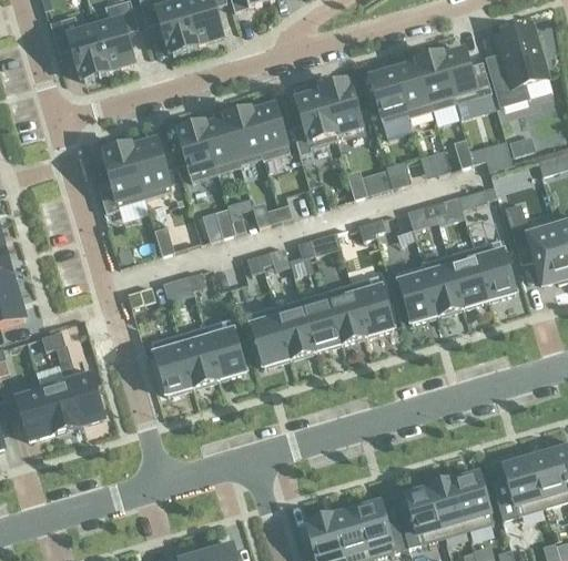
[(93,22),(109,73),(109,70),(134,62),(125,32),(139,29),(130,0),(104,7),(108,18),(93,22)]
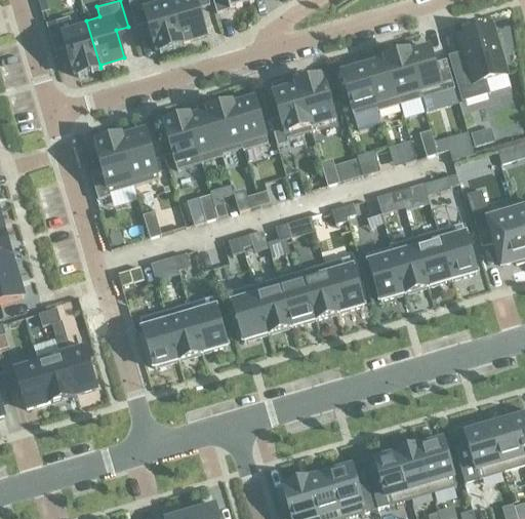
[(182,44),(169,0),(154,0),(129,0),(135,24),(148,21),(156,48),(159,47),(160,50),(182,44)]
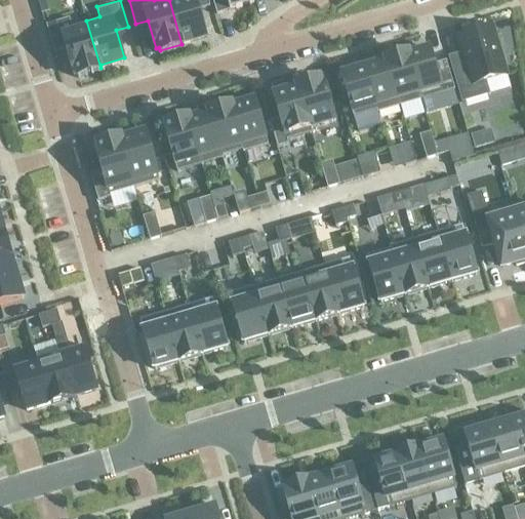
[(169,0),(182,44),(183,43),(183,41),(206,34),(198,6),(210,2),(209,0),(169,0)]
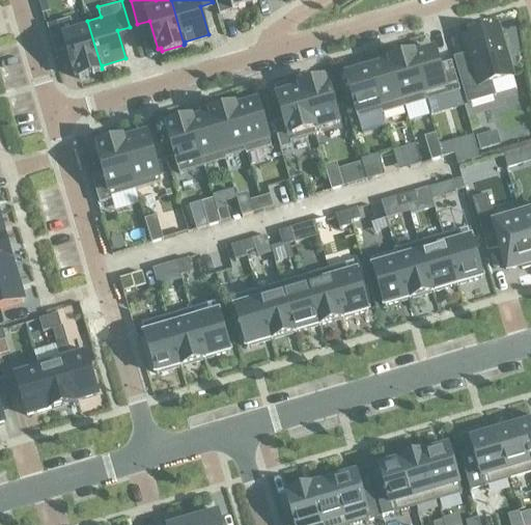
[(230,0),(232,6),(254,0),(216,0),(219,10),(221,10),(218,2),(226,0),(230,0)]
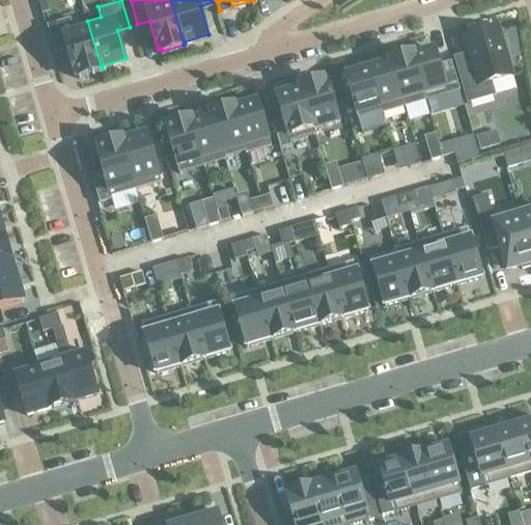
[(75,74),(78,73),(79,75),(102,68),(87,21),(73,25),(71,15),(47,22),(55,49),(66,46),(75,74)]
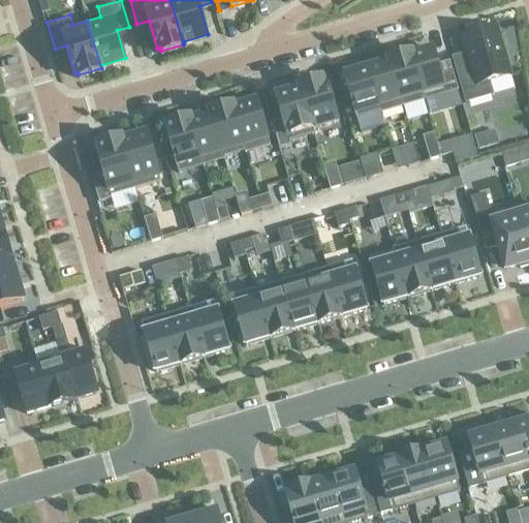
[(510,71),(496,23),(461,33),(466,50),(453,54),(466,98),(493,91),(489,78),(510,71)]
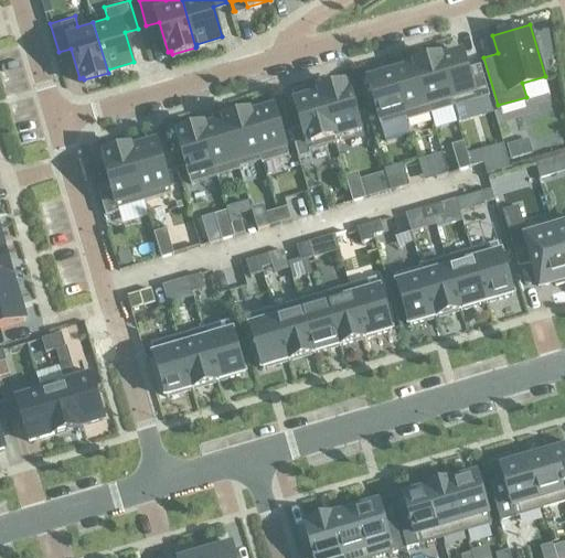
[(438,53),(452,103),(489,93),(480,62),(467,65),(462,49),(439,55),(439,52),(438,53)]
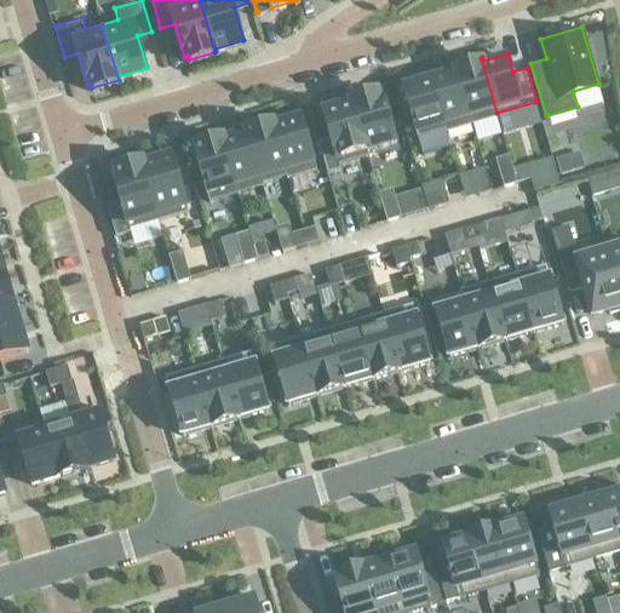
[(481,58),(455,66),(472,121),(497,113),(481,58)]
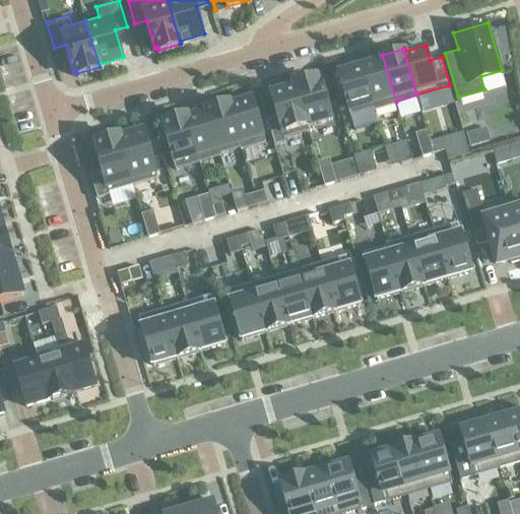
[(382,57),(362,63),(375,108),(396,102),(382,55),(381,55),(382,57)]
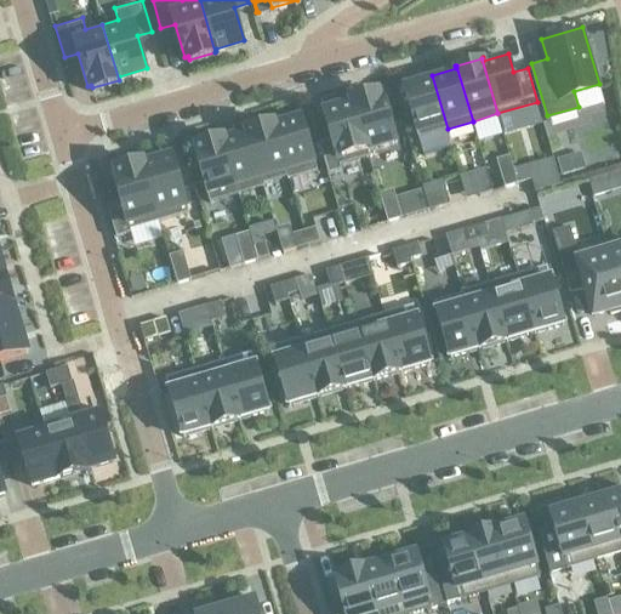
[(448,129),(432,75),(404,84),(419,134),(445,126),(446,129),(448,129)]
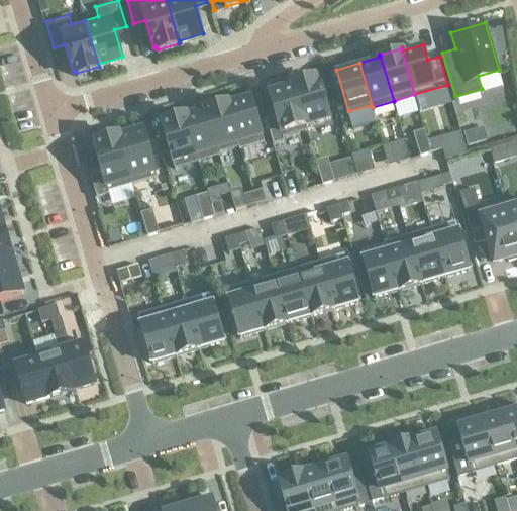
[(292,81),(293,83),(294,83),(305,123),(306,122),(330,115),(318,76),(315,77),(314,74),(292,81)]
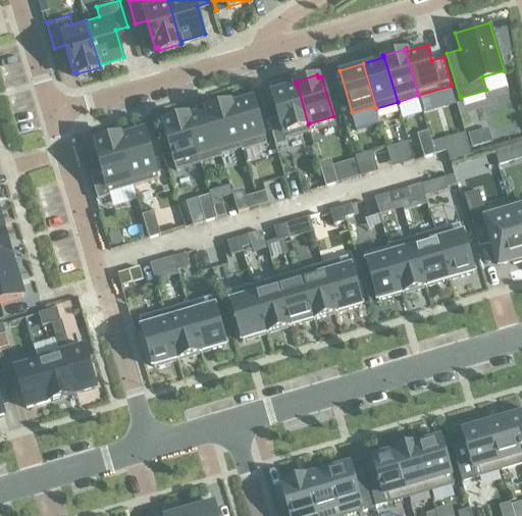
[(310,129),(309,123),(308,124),(297,84),(296,84),(271,91),(278,114),(268,117),(275,143),(286,140),(285,136),(310,129)]
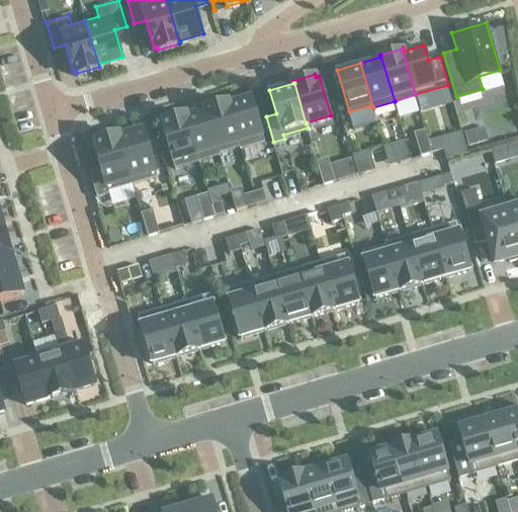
[(264,139),(252,95),(228,102),(241,146),(264,139)]
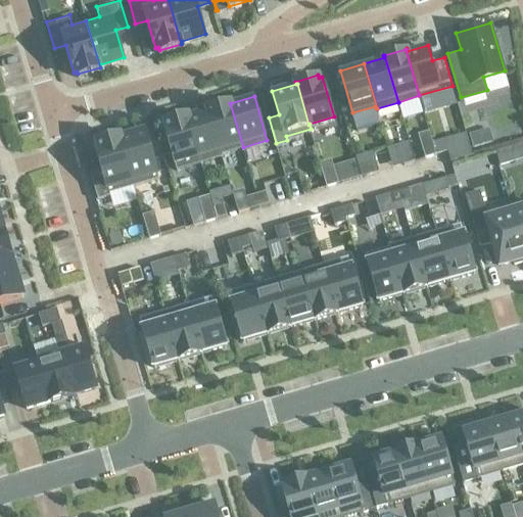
[(230,103),(208,109),(222,153),(223,153),(222,151),(241,145),(242,147),(243,147),(230,103)]
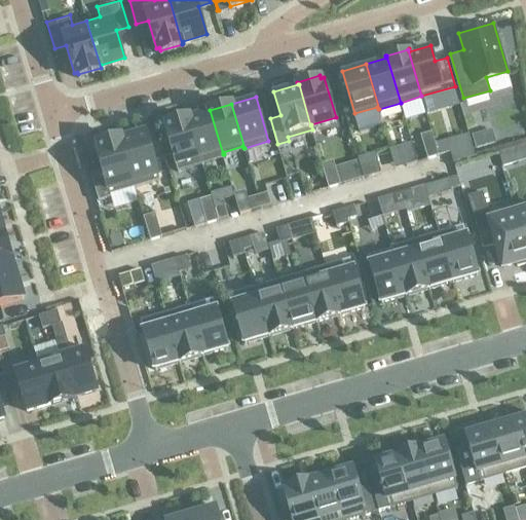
[(223,154),(210,110),(189,116),(201,160),(223,154)]
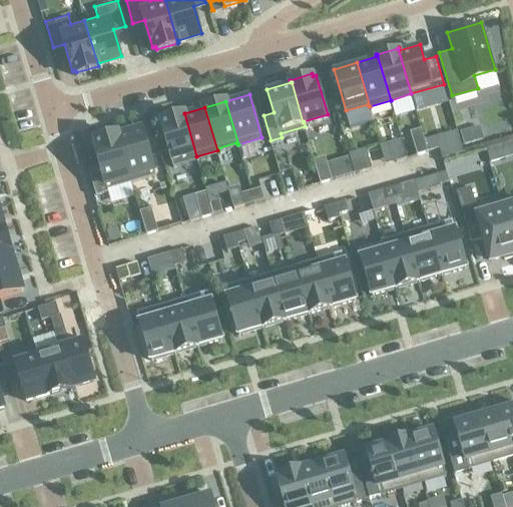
[(173,163),(196,156),(184,113),(160,120),(173,163)]
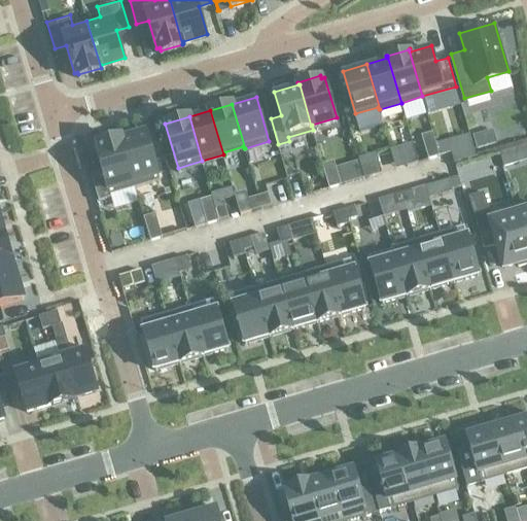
[(496,139),(492,126),(472,132),(477,145),(496,139)]
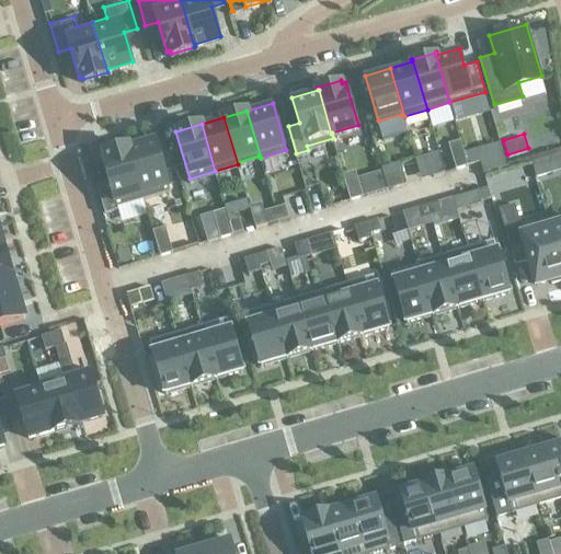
[(128,142),(127,142),(144,196),(170,187),(156,137),(129,145),(128,142)]
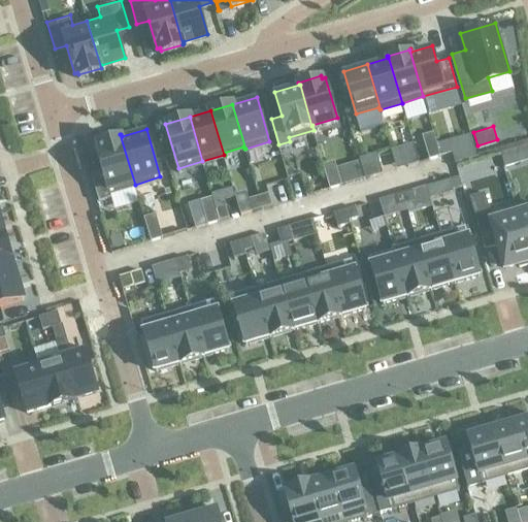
[(433,129),(422,132),(428,156),(439,153),(433,129)]
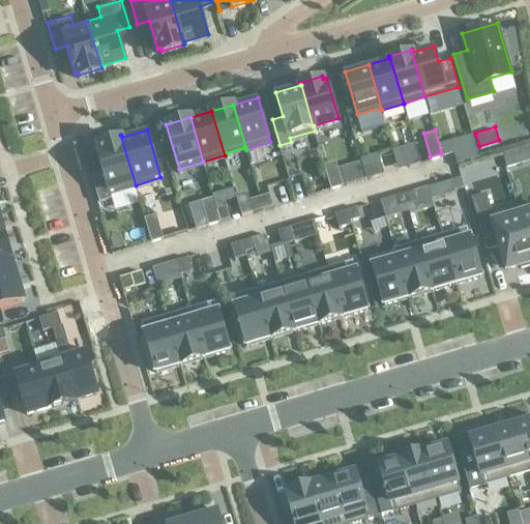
[(477,153),(471,134),(451,139),(457,159),(477,153)]
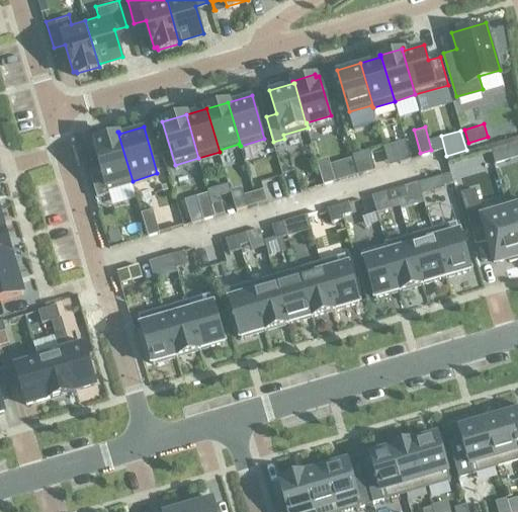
[(108,188),(133,181),(117,132),(96,138),(96,141),(93,142),(101,166),(89,169),(97,194),(109,190),(108,188)]
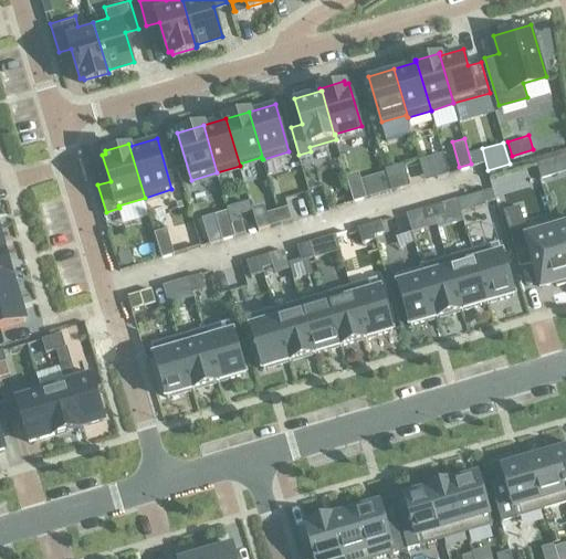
[(431,158),(437,173),(449,170),(443,154),(431,158)]
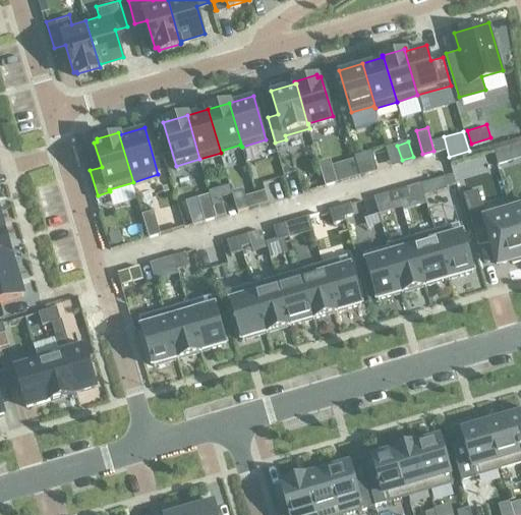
[(497,148),(500,159),(508,157),(504,146),(497,148)]
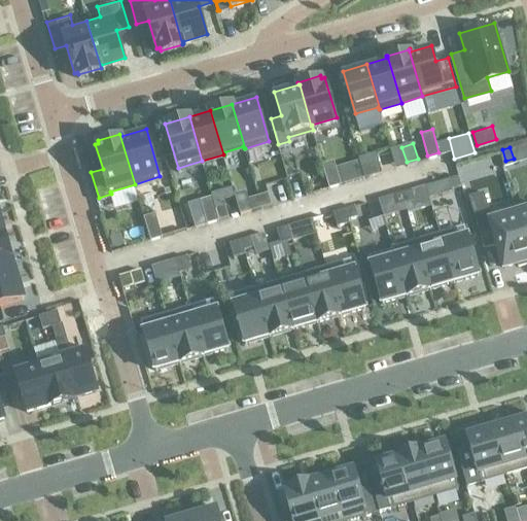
[(393,153),(396,165),(406,162),(402,150),(393,153)]
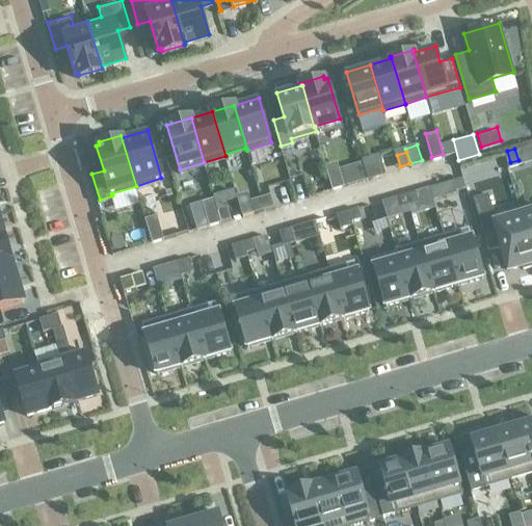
[(363,159),(367,176),(384,172),(379,155),(363,159)]
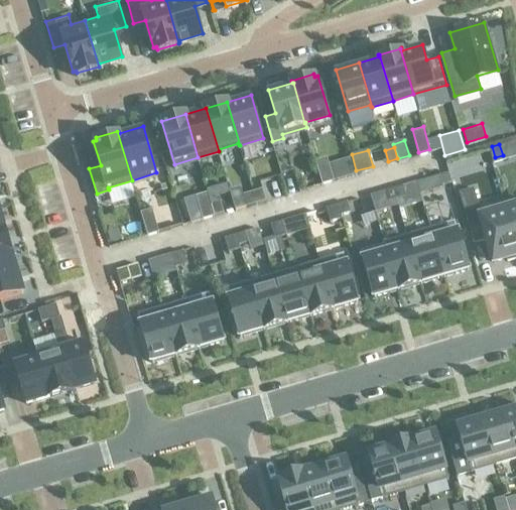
[(327,154),(314,157),(321,180),(334,177),(327,154)]
